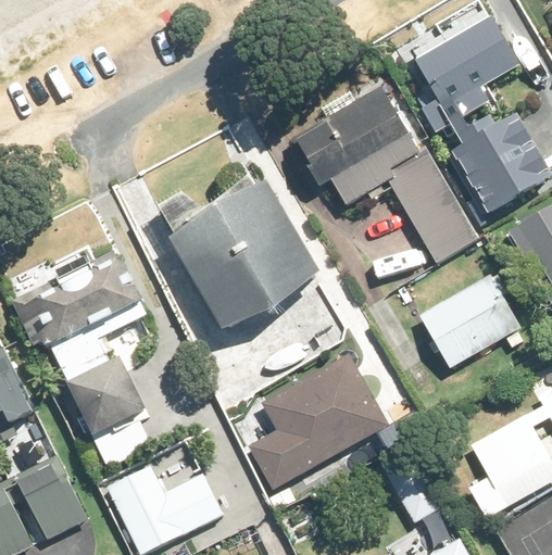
[(414,60),(438,99),(422,109),(436,133),(490,101),(483,87),(521,64),(492,14),(414,60)]
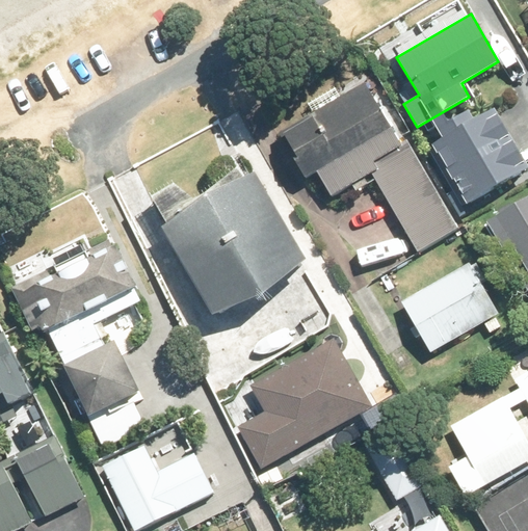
[(361,79),(276,130),(305,177),(316,170),(331,194),(369,170),(417,251),(458,227),(403,136),(397,140),(361,79)]
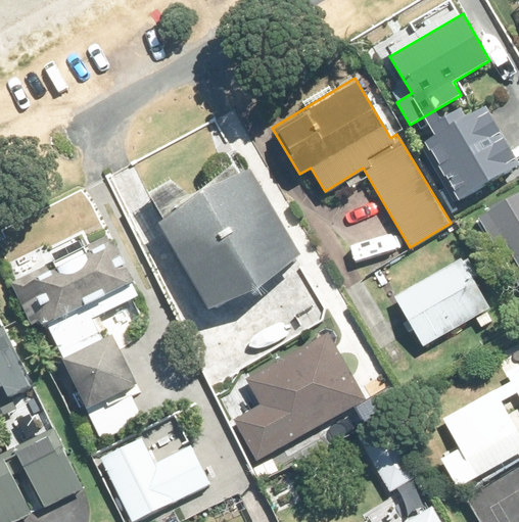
[(461,115),(416,142),(450,198),(494,172),(461,115)]
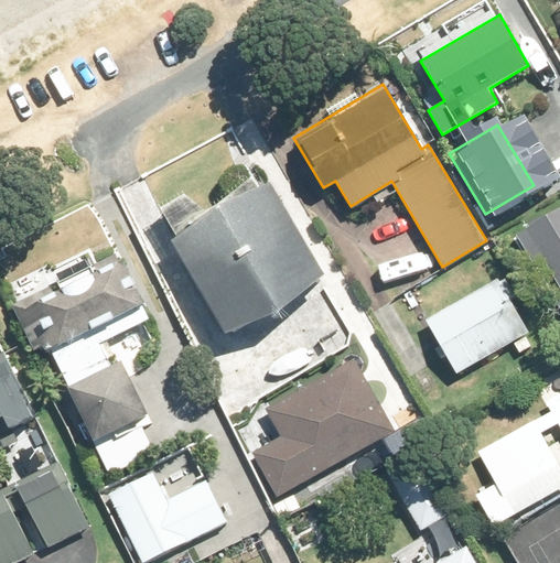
[(182,244),(175,248),(228,338),(327,272),(270,182),(259,186),(252,174),(225,199),(205,210),(184,193),(160,208),(182,244)]
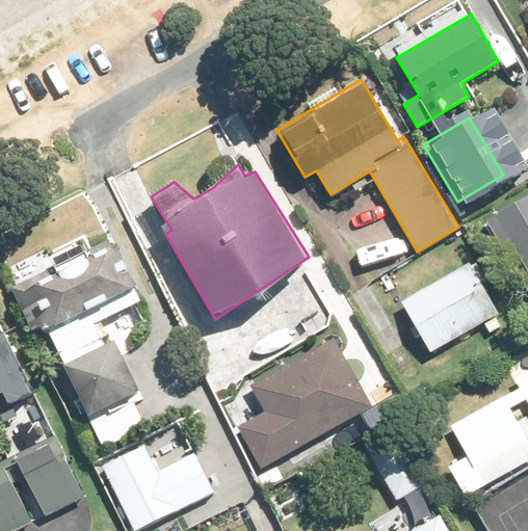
[(527,195),(486,220),(503,248),(512,243),(527,268),(527,282),(526,284),(527,288),(527,195)]
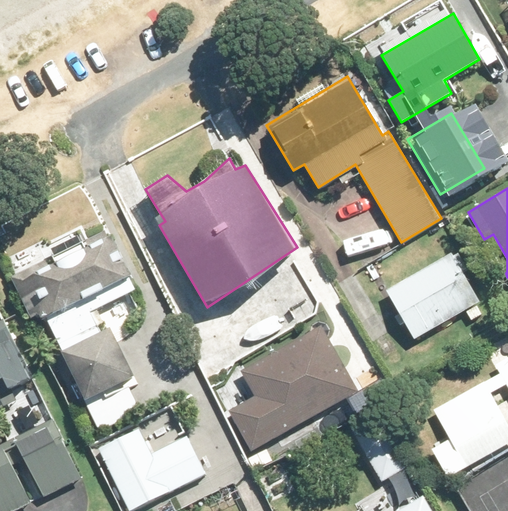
[(40,319),(132,274),(112,234),(107,237),(103,229),(51,256),(55,264),(48,268),(44,259),(9,276),(30,317),(37,313),(40,319)]
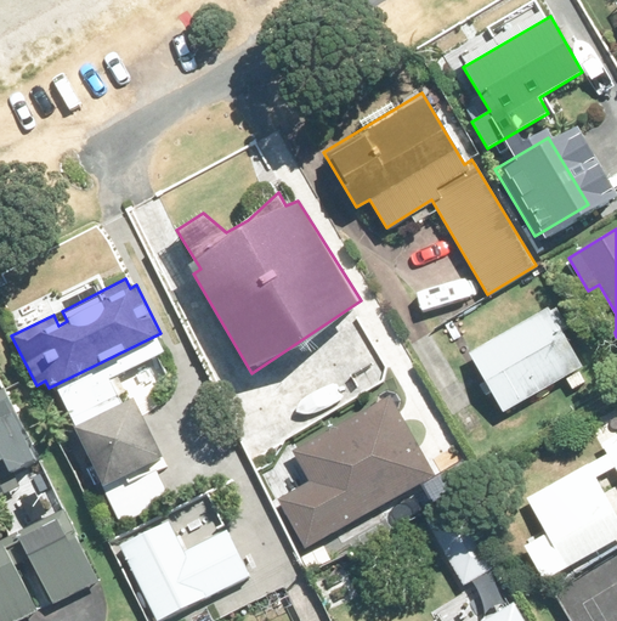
[(469,353),(503,411),(564,376),(570,385),(584,377),(578,367),(582,366),(561,327),(569,323),(556,301),(469,353)]
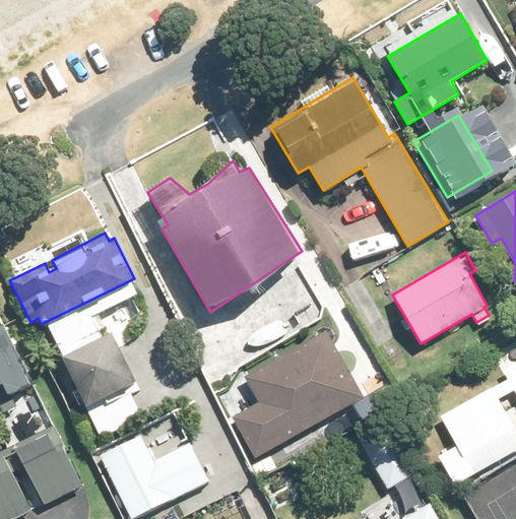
[(0,384),(2,383),(8,396),(30,384),(0,324),(0,384)]
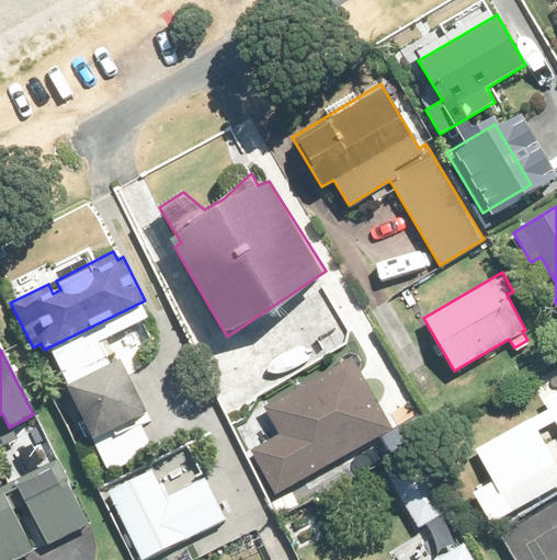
[(71,400),(69,401),(89,441),(148,412),(121,358),(65,387),(71,400)]
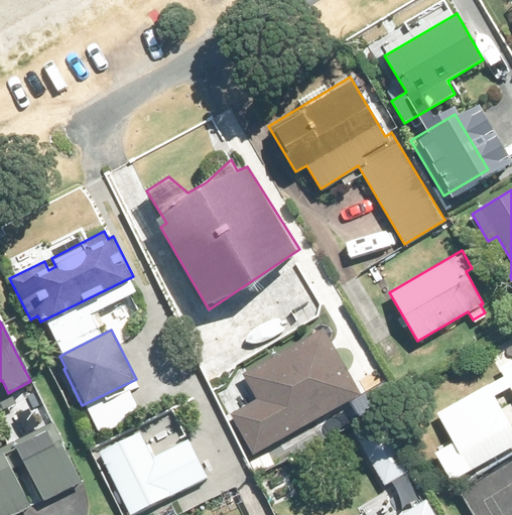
[(256,398),(229,414),(252,455),(309,422),(317,436),(354,415),(346,400),(358,393),(322,330),(242,375),(256,398)]
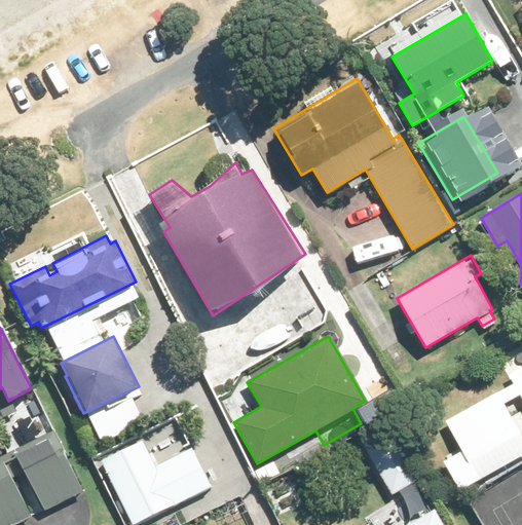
[(521,454),(521,438),(502,403),(519,394),(521,400),(521,364),(507,373),(512,381),(443,419),(460,450),(442,460),(458,490),(521,454)]
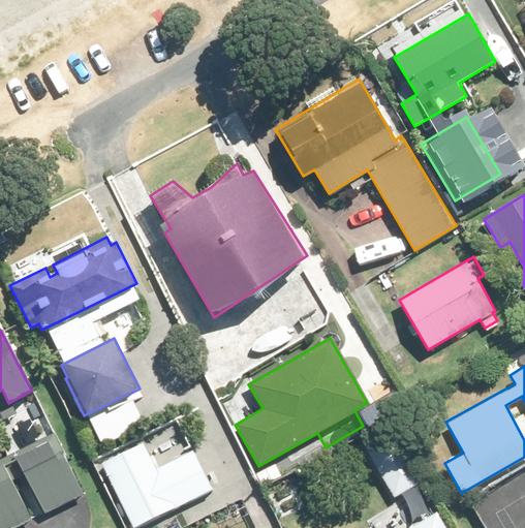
[(95,425),(76,434),(82,446),(101,437),(95,425)]
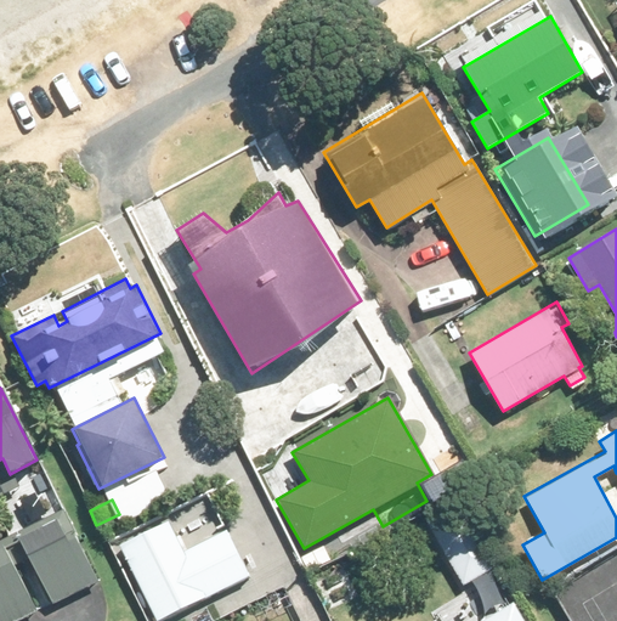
[(459,504),(426,524),(463,586),(496,566),(459,504)]
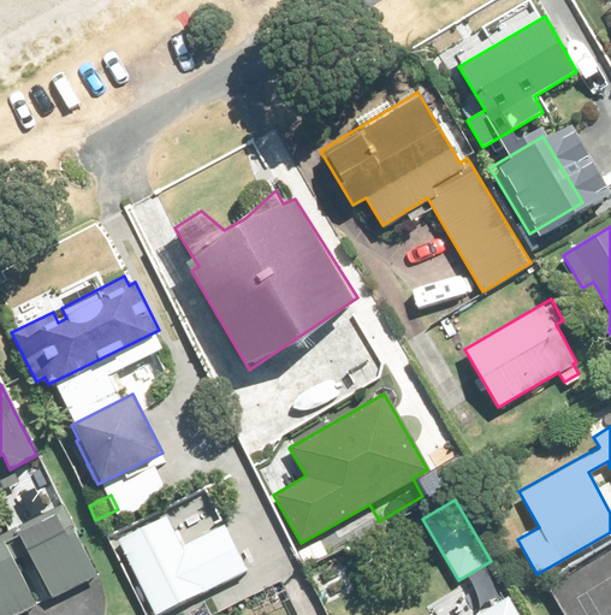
[(64,504),(0,536),(0,614),(10,614),(98,572),(64,504)]
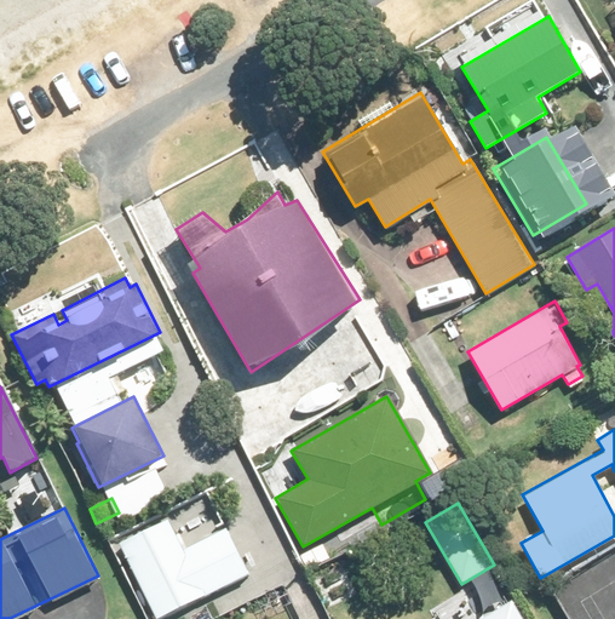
[(118,543),(154,618),(247,573),(224,528),(182,549),(167,519),(118,543)]
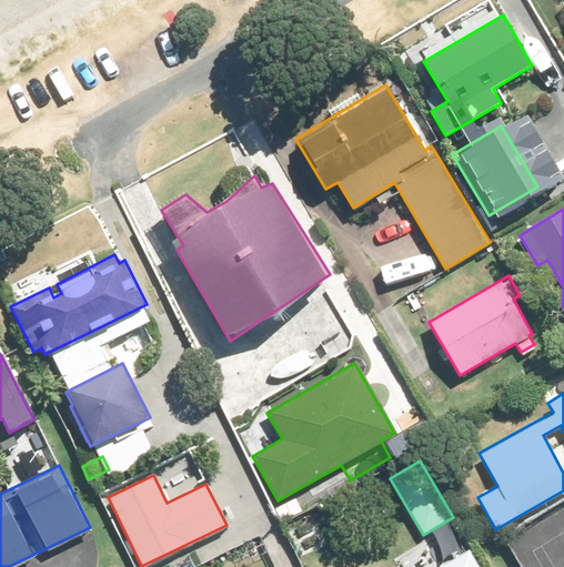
[(273,508),(280,522),(301,510),(293,497),(273,508)]
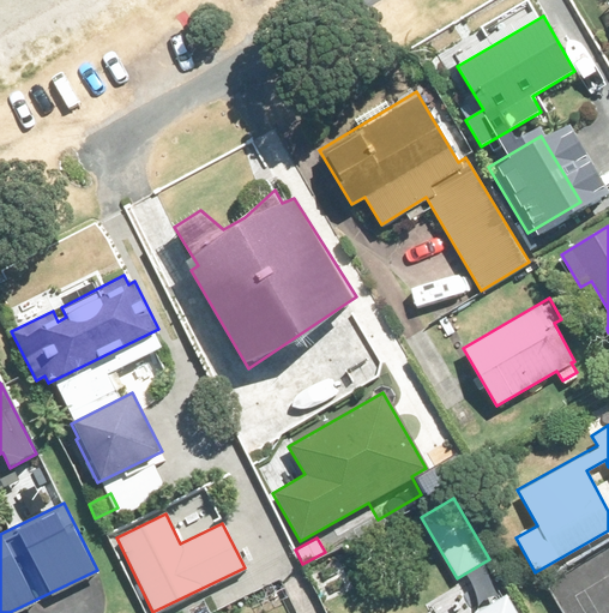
[(278,577),(267,583),(277,600),(288,594),(278,577)]
